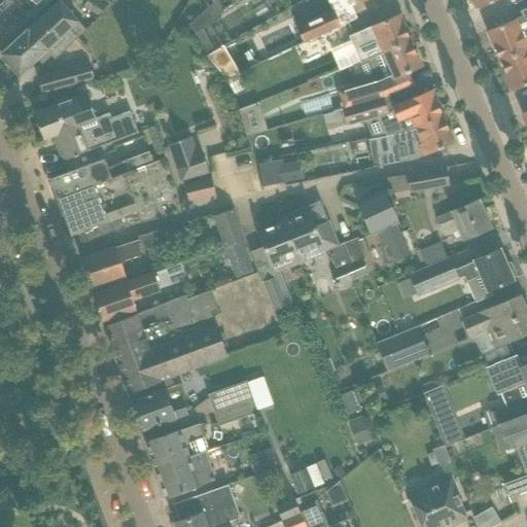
[(86,0),(83,6),(99,16),(106,5),(97,0),(86,0)]
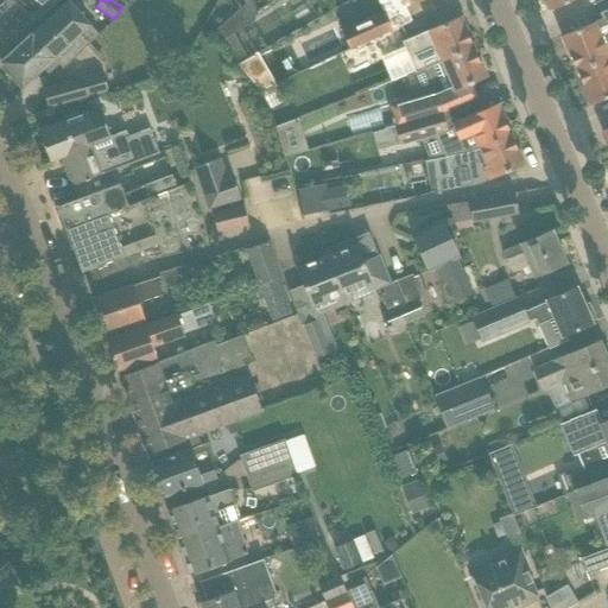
[(382,0),(388,11),(340,32),(349,50),(411,21),(405,8),(423,0),(382,0)]
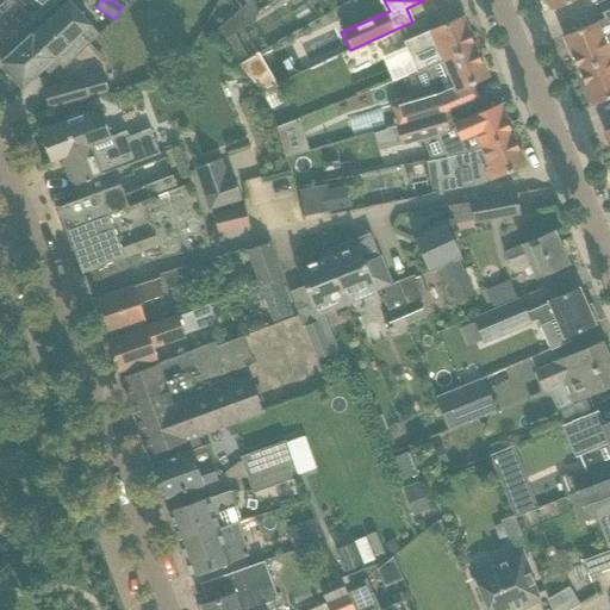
[(547,0),(552,10),(574,0),(547,0)]
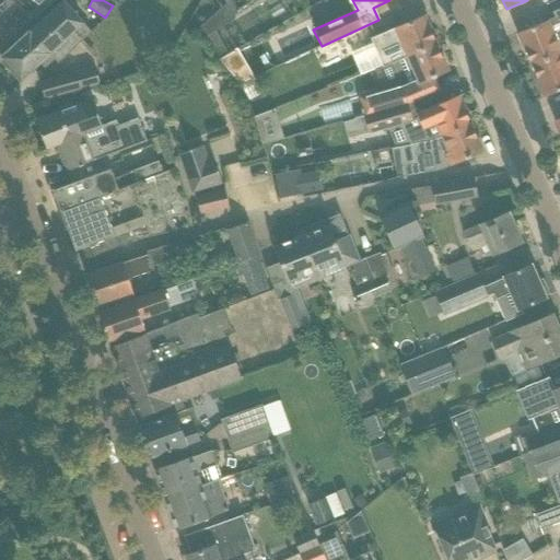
[(559,0),(548,6),(553,18),(555,21),(559,18),(559,0)]
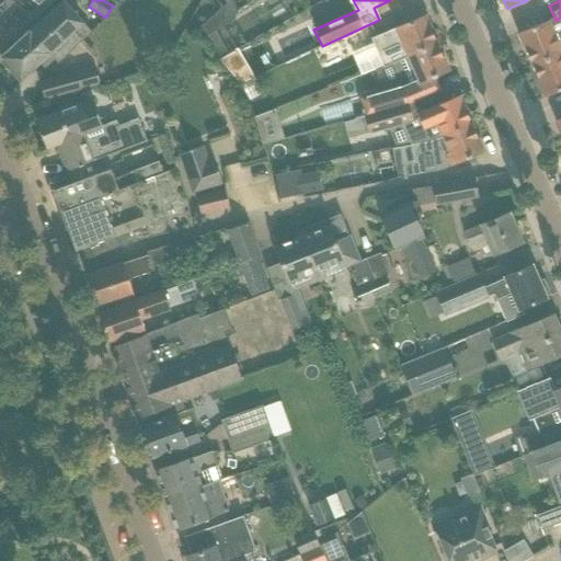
[(91,32),(63,1),(29,33),(37,42),(50,31),(52,34),(57,29),(75,47),(91,32)]
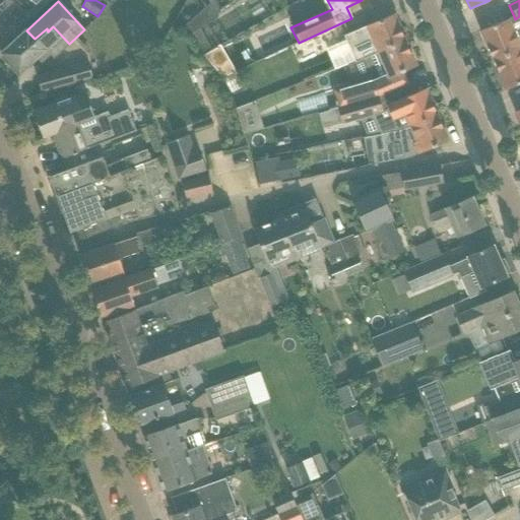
[(197,14),(186,24),(192,33),(204,24),(197,14)]
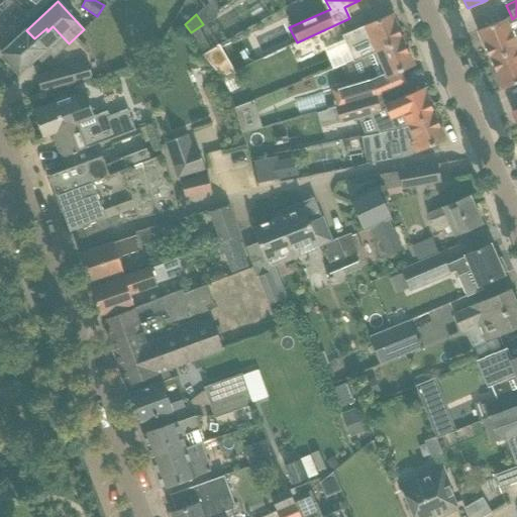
[(376,52),(402,40),(391,14),(357,28),(363,40),(370,37),(376,52)]
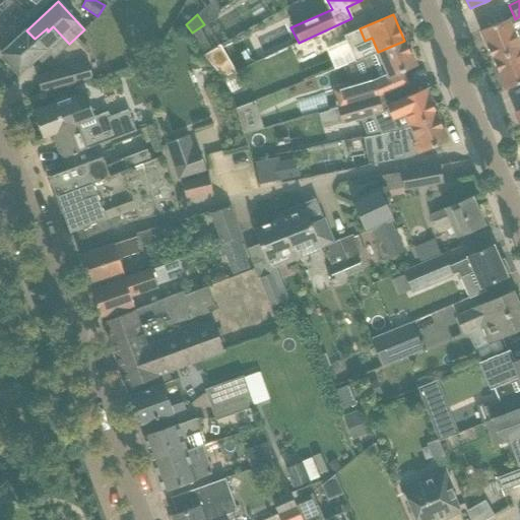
[(519,16),(515,19),(514,16),(480,30),(493,60),(519,48),(519,16)]
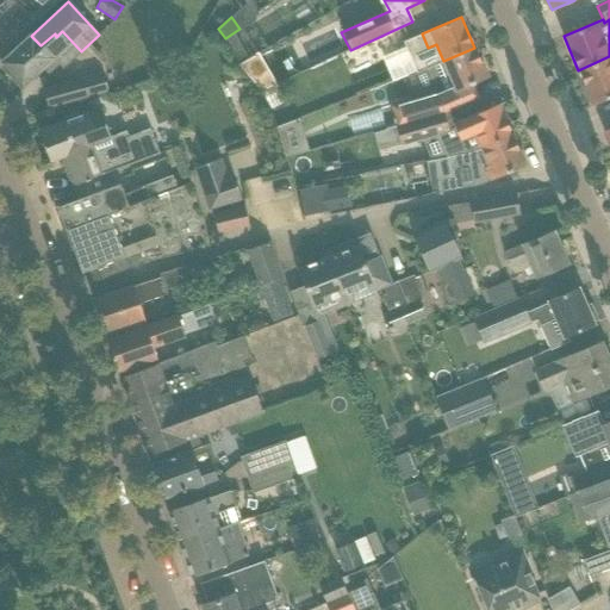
[(414,49),(404,27),(352,50),(361,72),(414,49)]
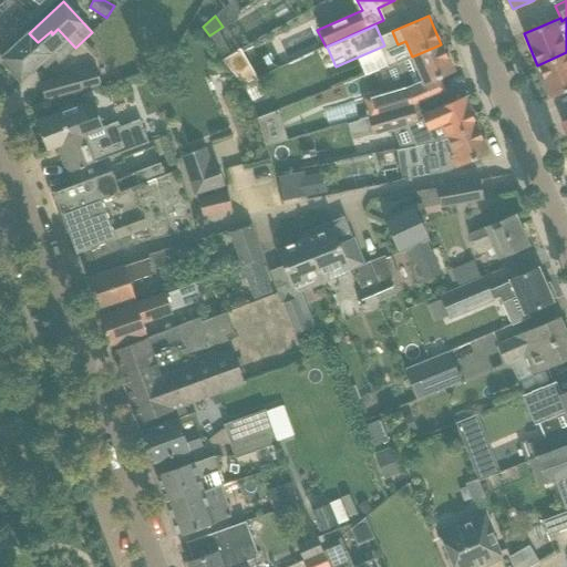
[(59,63),(75,48),(58,29),(52,34),(51,31),(38,42),(29,33),(1,59),(21,80),(50,53),(59,63)]
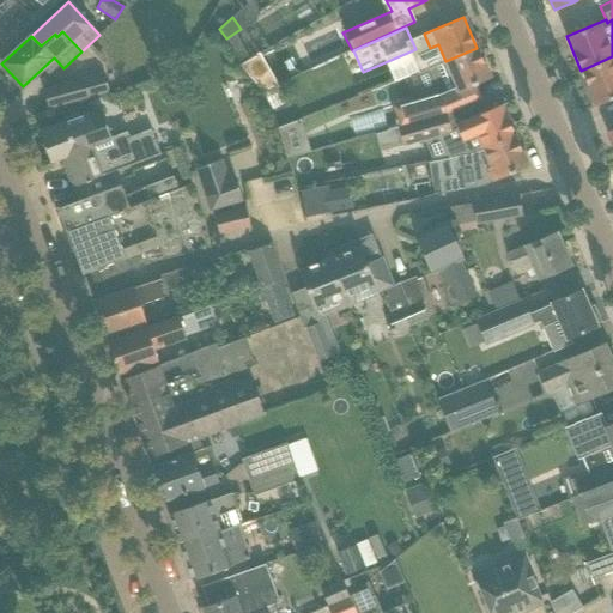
[(420,98),(392,107),(393,111),(398,127),(444,114),(481,98),(475,85),(490,79),(477,48),(445,61),(431,67),(441,92),(420,98)]
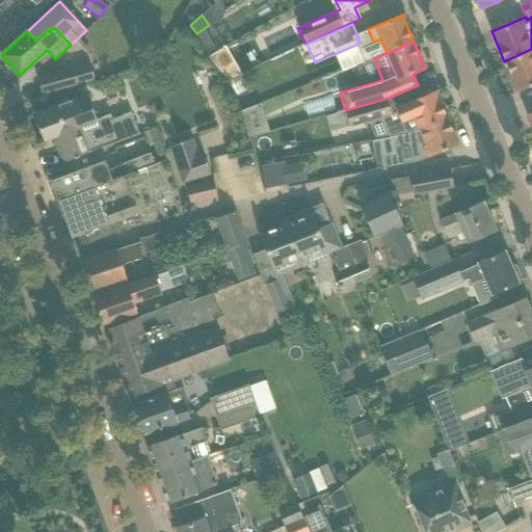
[(225,46),(210,52),(222,79),(237,73),(225,46)]
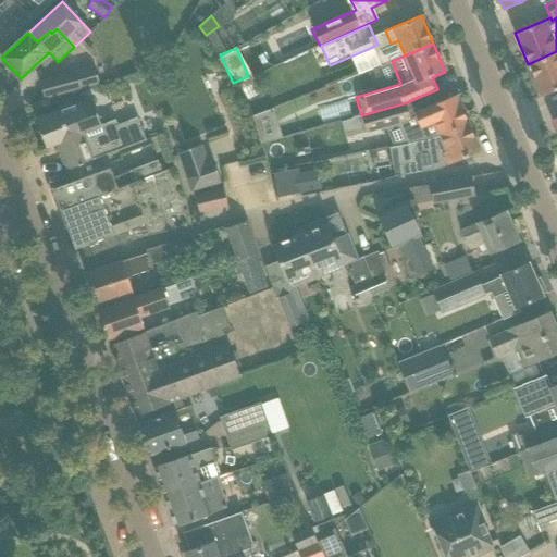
[(556,51),(528,64),(541,96),(556,89),(556,51)]
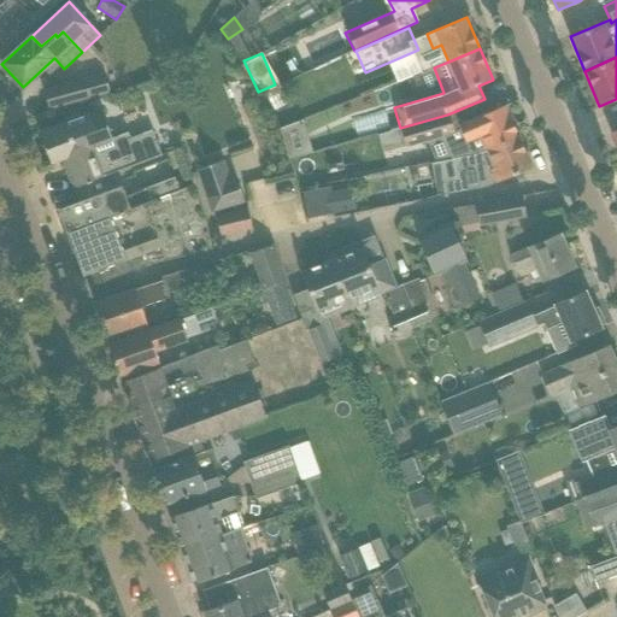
[(88,99),(82,80),(45,90),(50,109),(88,99)]
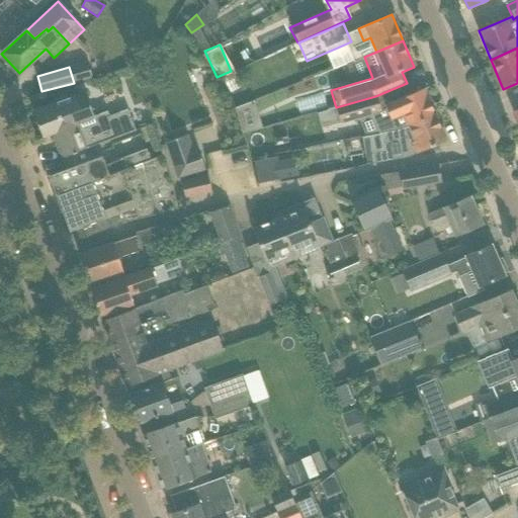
[(399,131),(409,126),(435,114),(424,89),(385,105),(386,108),(380,110),(375,96),(336,107),(340,124),(371,115),(378,134),(381,134),(399,131)]
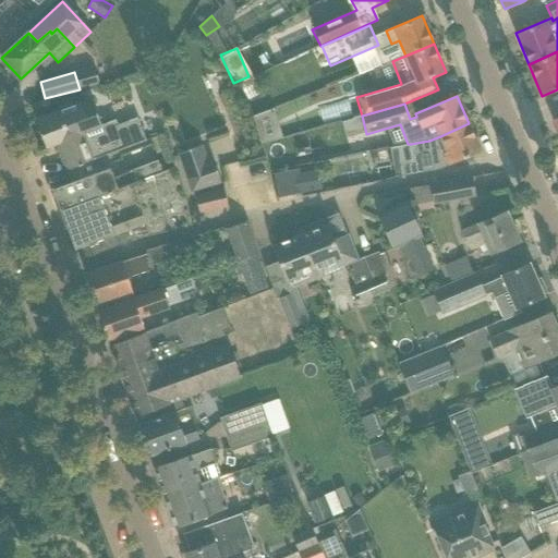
[(146,141),(141,126),(140,128),(136,118),(128,122),(128,121),(117,125),(114,120),(106,123),(101,124),(91,98),(72,106),(71,102),(59,107),(60,110),(35,119),(46,148),(56,144),(65,170),(105,156),(146,141)]
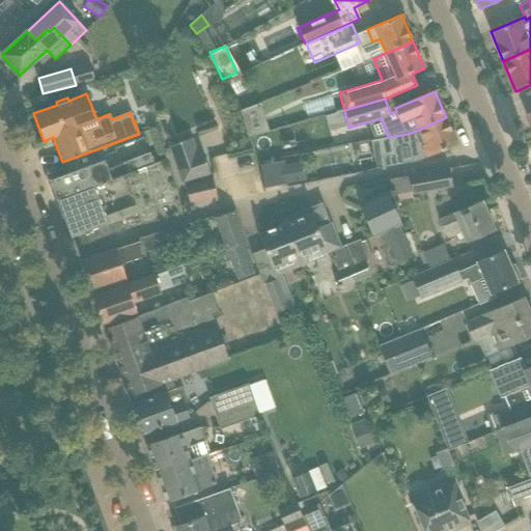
[(259,106),(242,112),(249,138),(267,133),(259,106)]
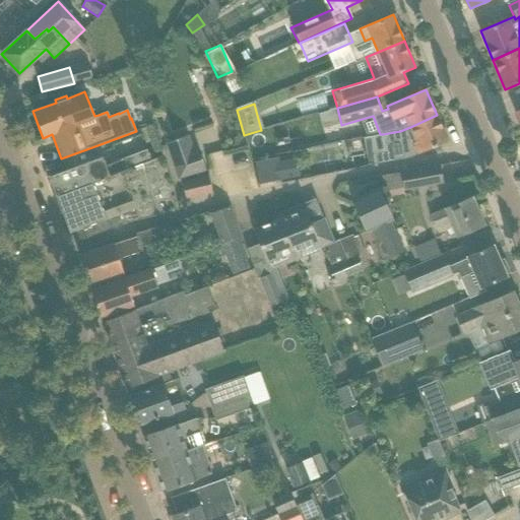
[(386,152),(372,154),(374,164),(410,157),(448,141),(437,115),(410,127),(400,131),(383,134),(386,152)]
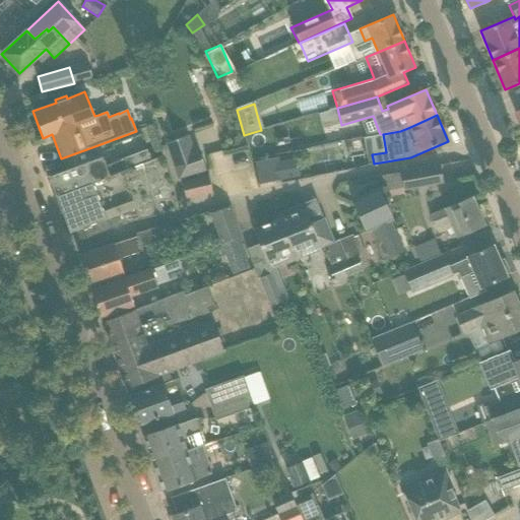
[(205,170),(199,150),(193,152),(187,135),(166,143),(178,180),(205,170)]
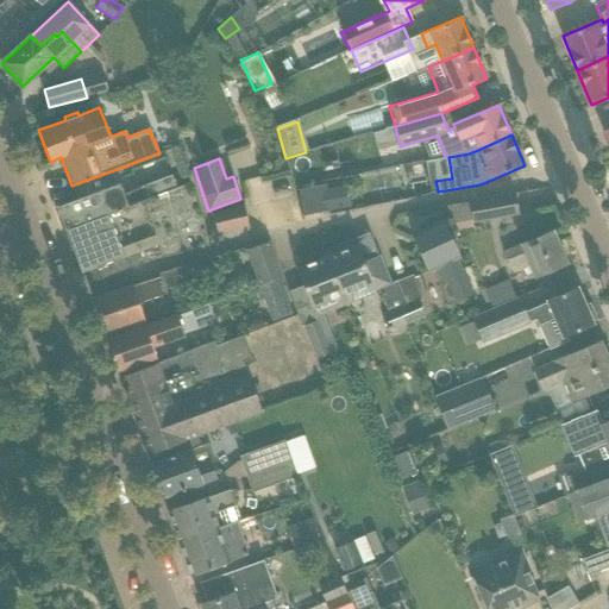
[(201,214),(193,192),(189,182),(176,187),(171,174),(123,193),(119,183),(114,170),(71,186),(76,200),(58,207),(83,271),(86,270),(88,275),(93,272),(96,275),(99,281),(148,262),(209,246),(201,214)]
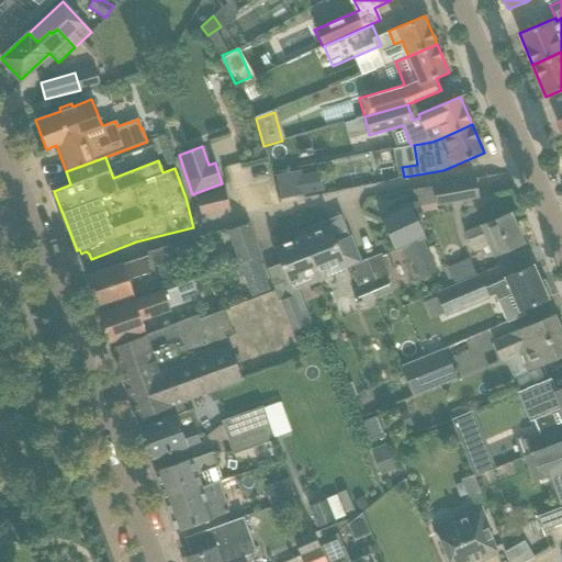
[(300,172),(277,177),(280,198),(304,193),(300,172)]
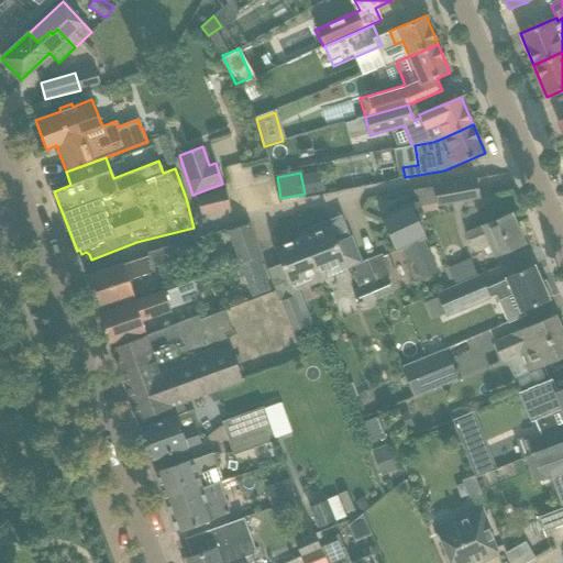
[(479,198),(476,178),(412,190),(421,209),(479,198)]
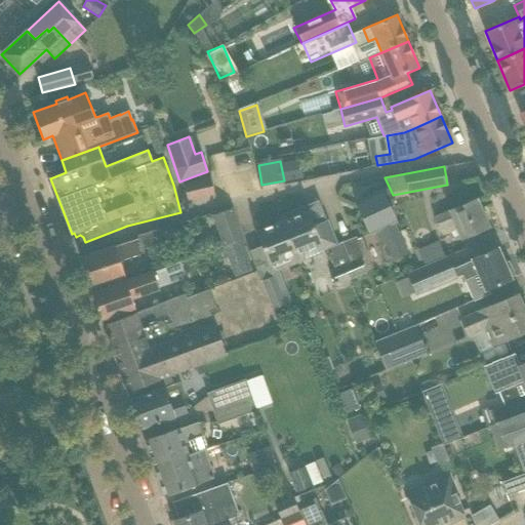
[(184,185),(188,200),(214,194),(210,178),(184,185)]
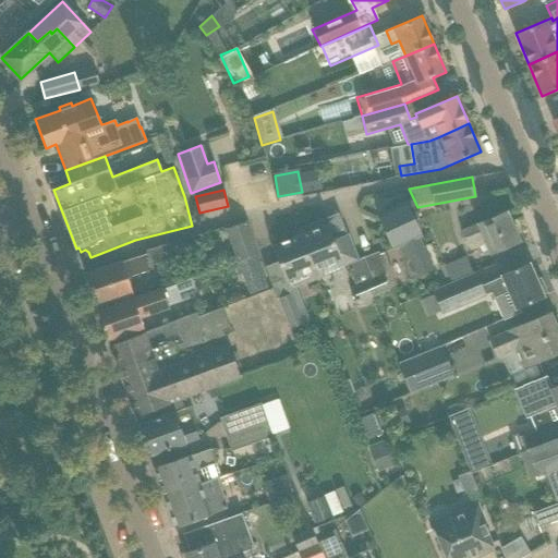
[(421,235),(405,202),(377,215),(392,249),(397,246),(411,279),(433,269),(417,237),(421,235)]
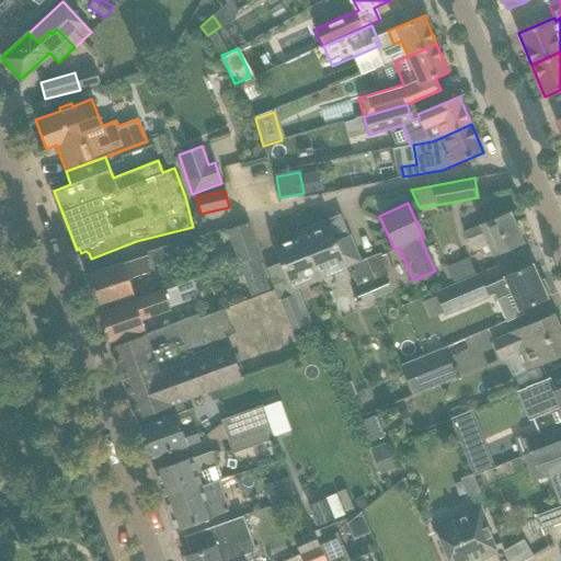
[(464,232),(470,245),(487,239),(493,255),(523,243),(510,213),(464,232)]
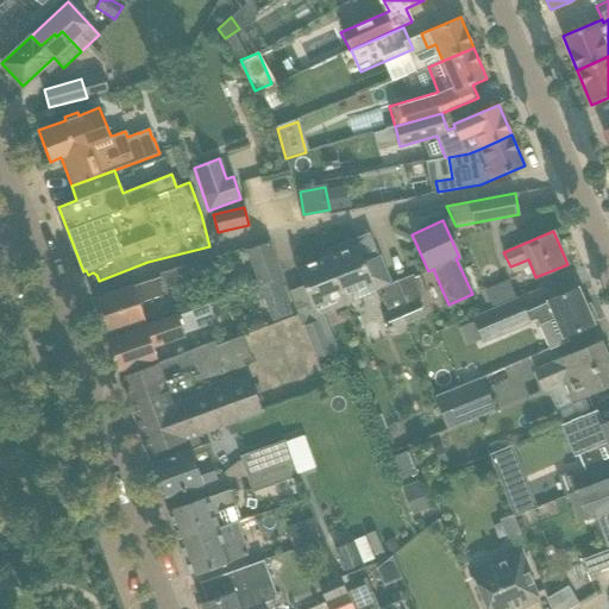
[(389,283),(378,256),(364,262),(358,245),(355,246),(352,239),(337,246),(339,252),(327,258),(345,305),(353,301),(350,292),(372,283),(375,289),(382,287),(384,294),(381,295),(388,313),(383,315),(391,334),(408,328),(406,321),(400,309),(407,307),(397,281),(389,283)]
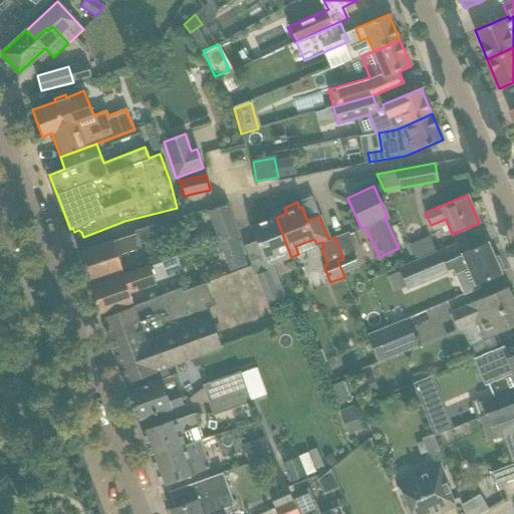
[(238,235),(227,204),(209,211),(220,241),(236,235),(238,235)]
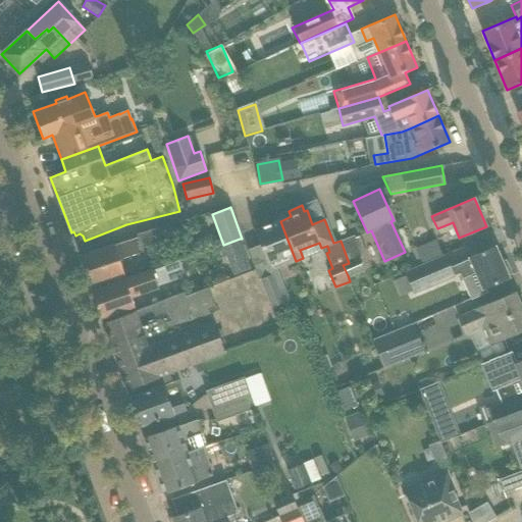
[(296,261),(280,221),(254,231),(267,263),(286,255),(290,263),(296,261)]
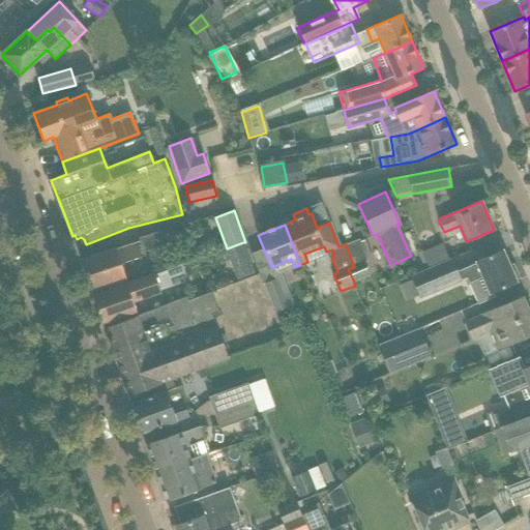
[(126,278),(121,263),(145,255),(145,254),(163,247),(158,235),(82,261),(91,290),(126,278)]
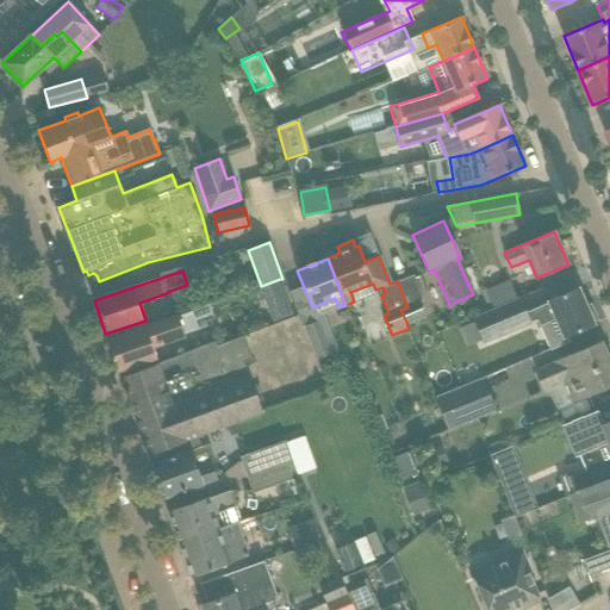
[(424,299),(414,274),(397,280),(398,281),(408,307),(400,310),(406,322),(425,315),(419,302),(424,299)]
